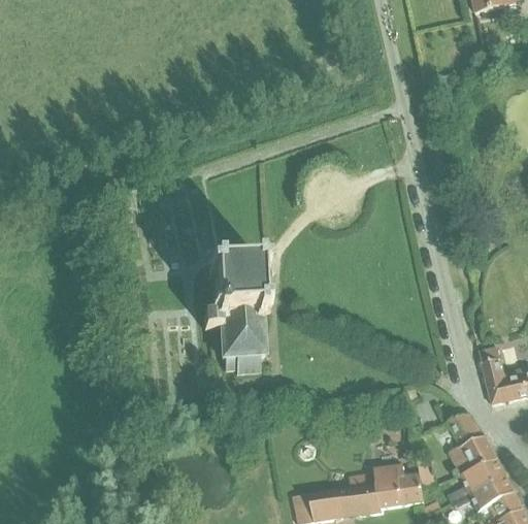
[(471,0),(474,12),(505,5),(505,4),(516,2),(515,0),(471,0)]
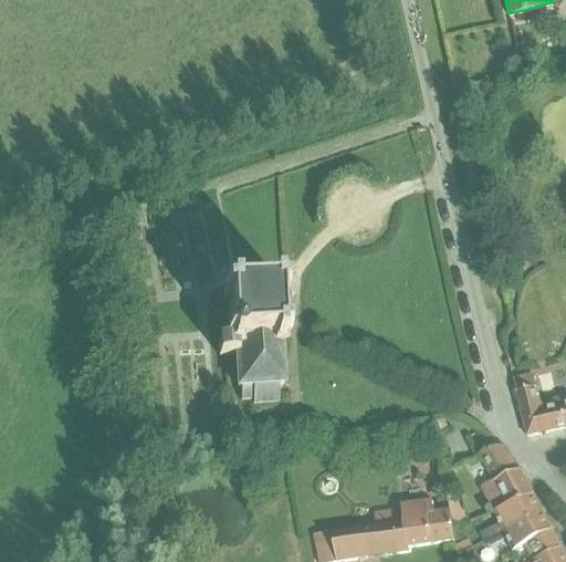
[(281,335),(287,334),(286,326),(279,326),(278,294),(285,293),(284,284),(279,284),(278,279),(269,279),(269,285),(265,285),(262,289),(244,290),(241,287),(237,287),(237,281),(228,281),(228,287),(221,288),(222,297),(227,297),(229,329),(223,329),(224,336),(217,337),(218,352),(233,351),(236,385),(239,384),(240,396),(252,396),(252,401),(278,398),(276,382),(284,382),(281,335)]
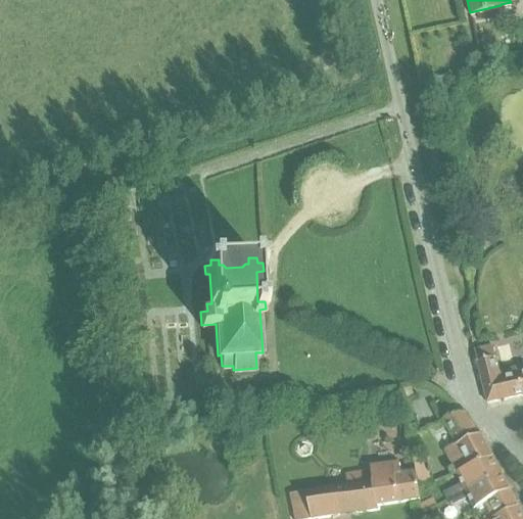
[(522,366),(501,372),(494,344),(476,348),(489,402),(522,393),(522,366)]
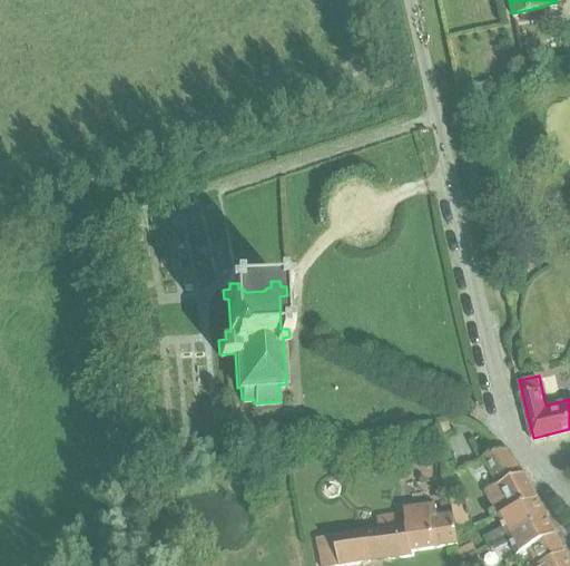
[(498,513),(536,495),(522,470),(521,471),(504,447),(481,456),(498,481),(484,487),(498,513)]
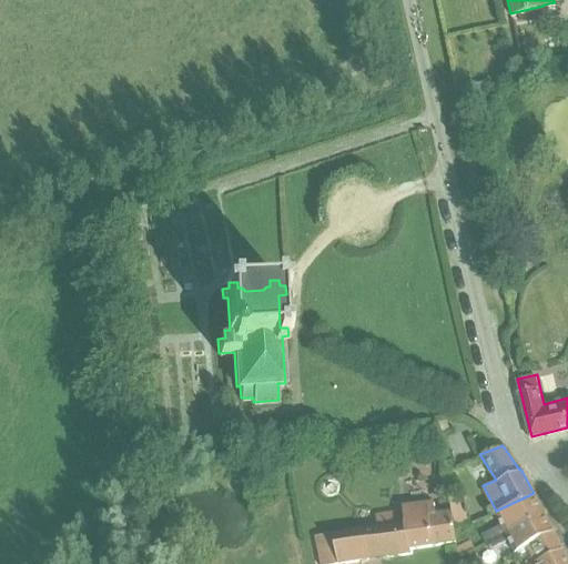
[(534,493),(496,511),(495,512),(500,523),(486,530),(487,532),(483,534),(486,541),(544,512),(534,493)]
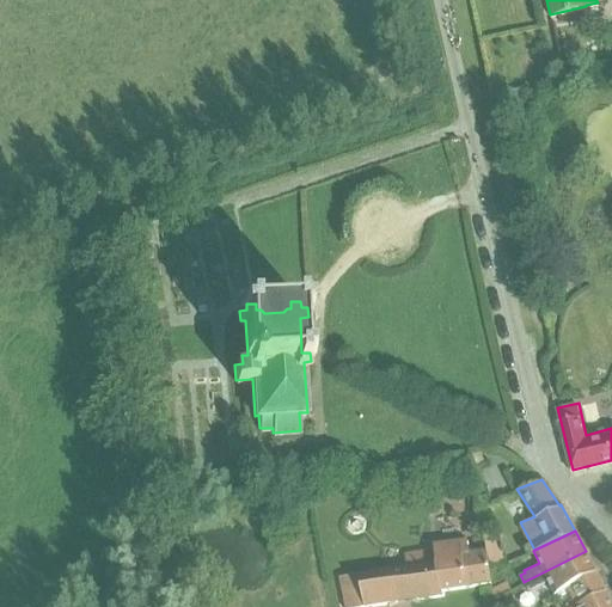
[(483,534),(485,549),(489,569),(489,570),(505,560),(500,532),(483,534)]
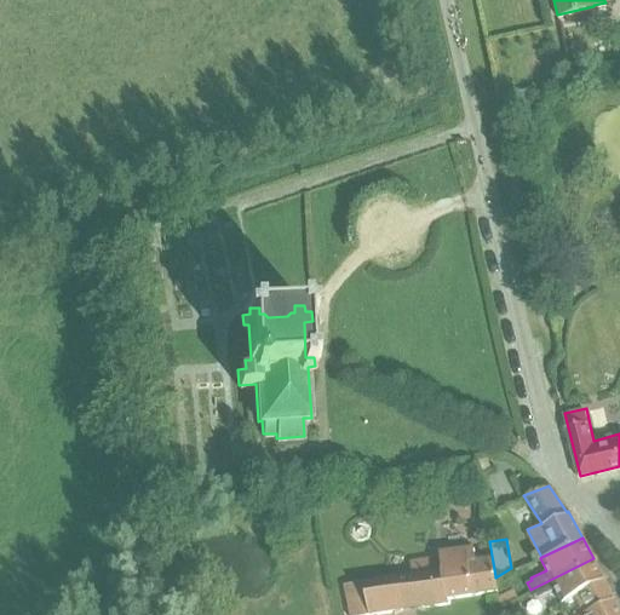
[(495,576),(492,556),(475,558),(472,544),(437,550),(438,553),(409,558),(412,572),(343,582),(350,614),(448,601),(447,596),(497,588),(495,578),(495,576)]
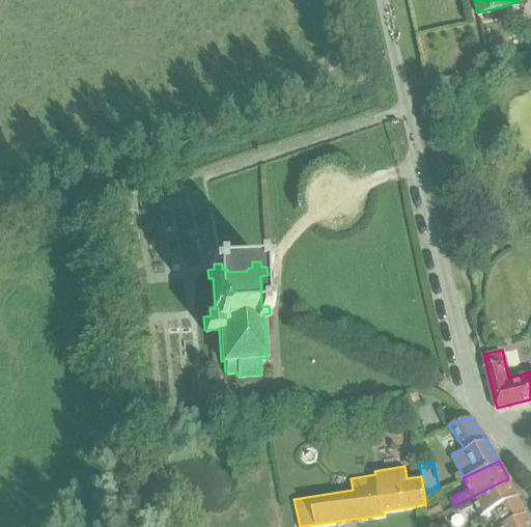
[(516,495),(508,478),(454,505),(457,510),(474,502),(481,515),(493,507),(516,495)]
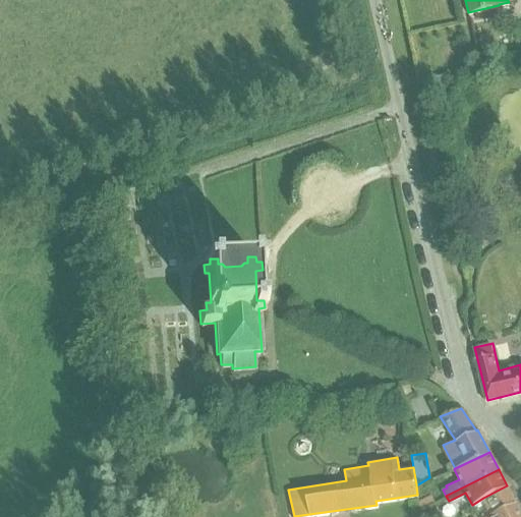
[(520,511),(507,485),(483,498),(489,509),(482,513),(484,516),(517,516),(520,515),(520,511)]
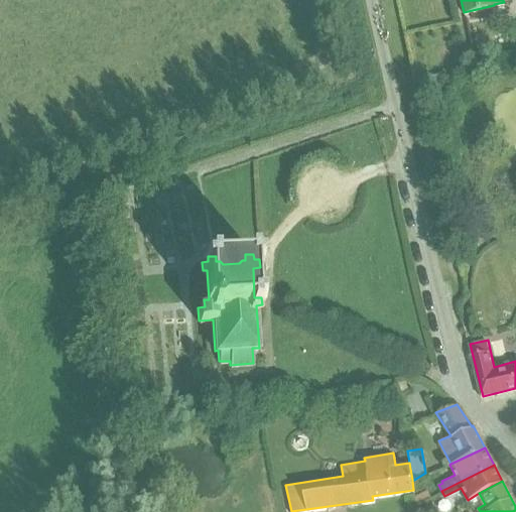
[(426,491),(415,497),(416,503),(426,498),(429,497),(426,491)]
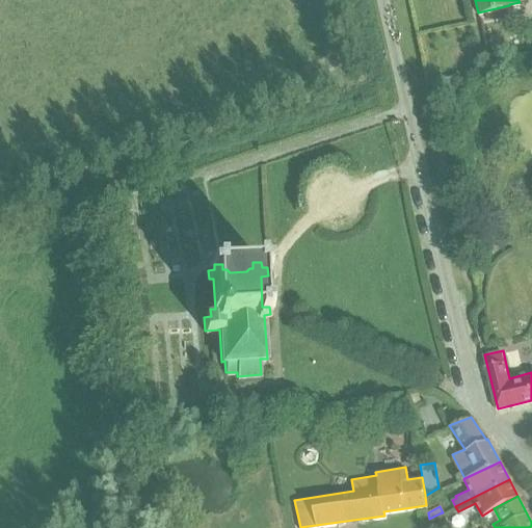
[(443,512),(440,513),(429,519),(433,527),(447,522),(443,512)]
